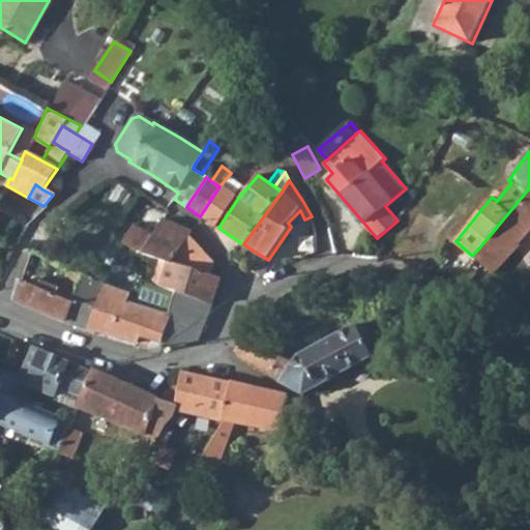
[(529,185),(528,189),(497,227),(480,246),(472,256),(490,272),(517,243),(514,242),(529,225),(529,185)]
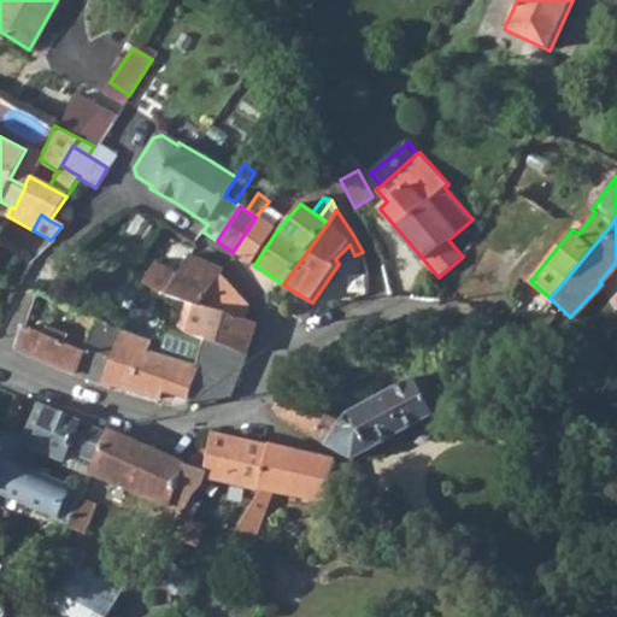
[(256,217),(233,252),(254,265),(277,230),(256,217)]
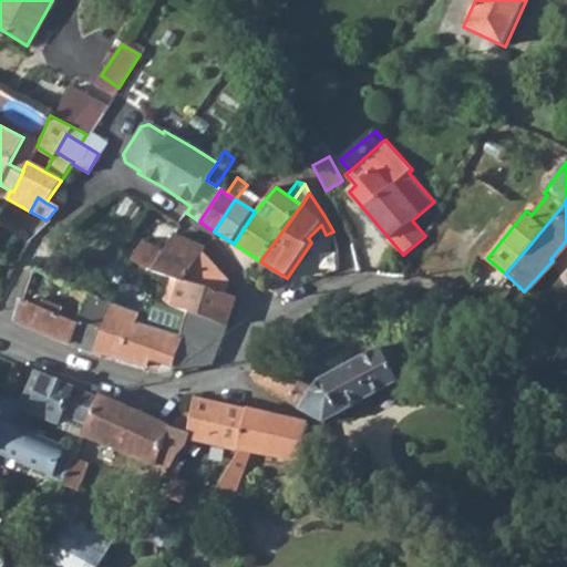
[(143,243),(132,260),(135,263),(145,266),(183,278),(202,253),(206,248),(176,236),(173,235),(165,253),(143,243)]
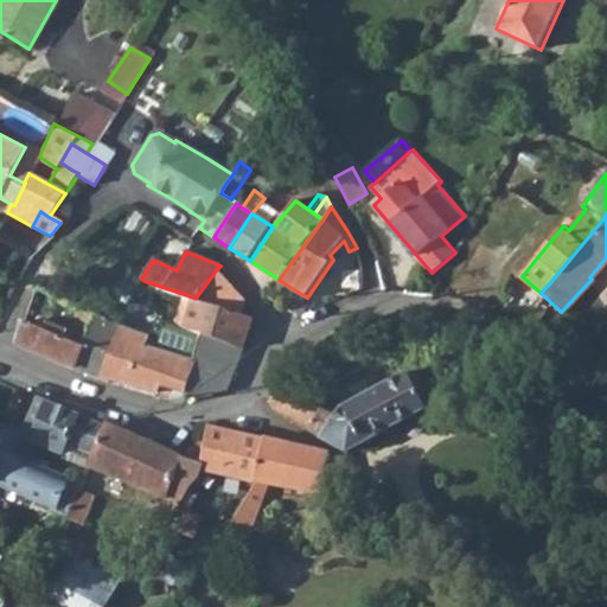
[(216,270),(196,298),(209,304),(237,313),(243,299),(223,278),(216,270)]
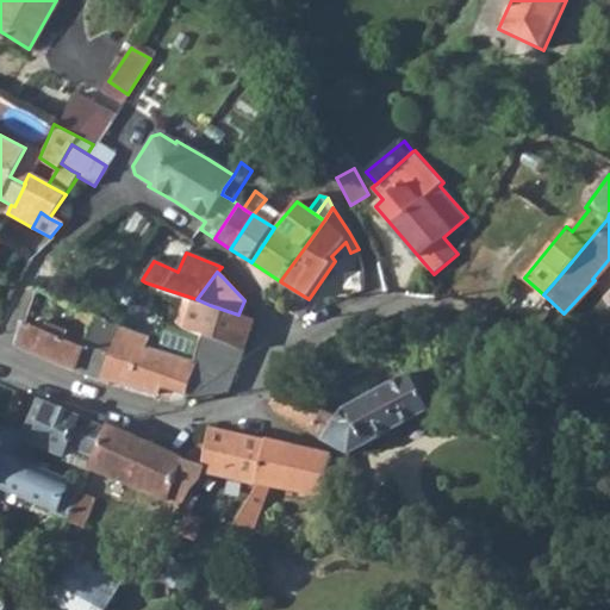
[(197,299),(187,332),(203,338),(242,352),(253,318),(238,315),(210,305),(197,299)]
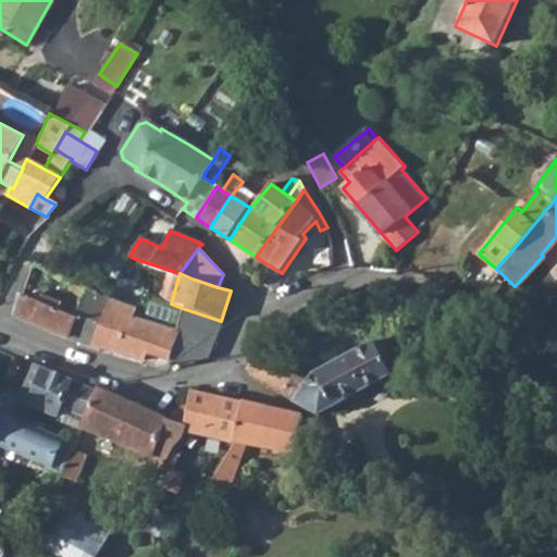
[(22,295),(16,317),(27,322),(91,347),(110,301),(89,292),(63,281),(52,275),(46,291),(82,308),(77,321),(22,295)]
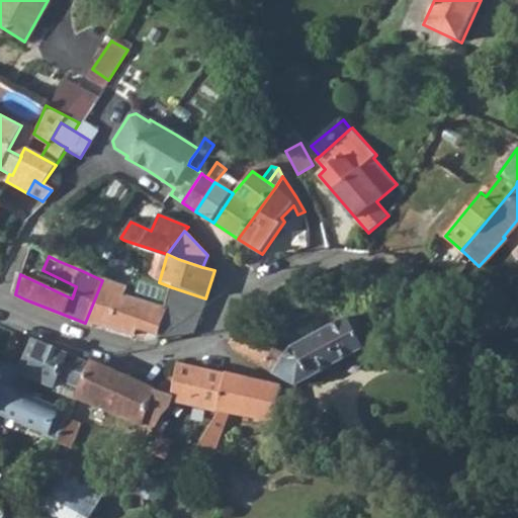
[(102,280),(85,323),(93,326),(94,324),(135,336),(138,329),(159,336),(165,311),(167,308),(172,287),(157,282),(140,275),(133,273),(127,289),(102,280)]
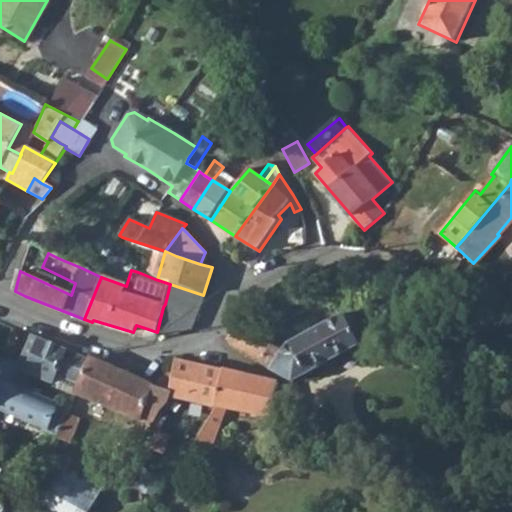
[(170,284),(165,304),(196,314),(203,295),(170,284)]
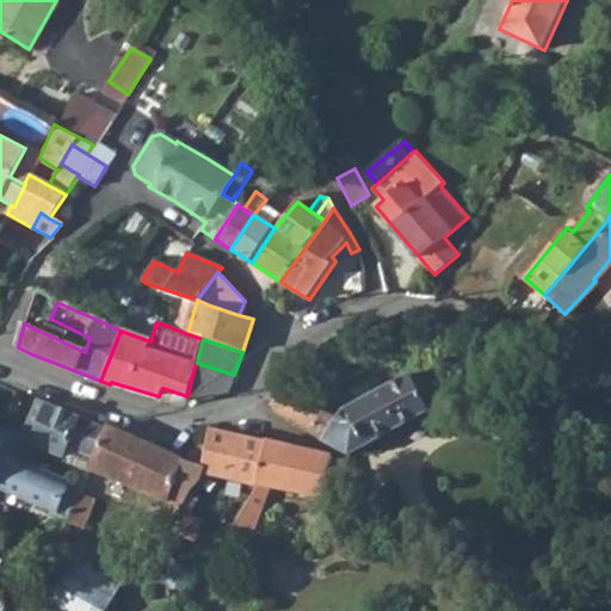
[(195,366),(187,396),(203,401),(228,393),(234,375),(197,363),(195,366)]
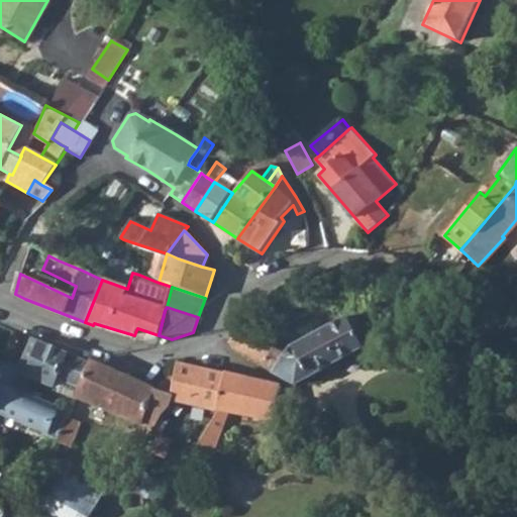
[(288,355),(238,327),(229,342),(232,349),(292,385),(297,388),(313,380),(370,349),(350,313),(344,317),(345,320),(294,347),(291,350),(288,355)]
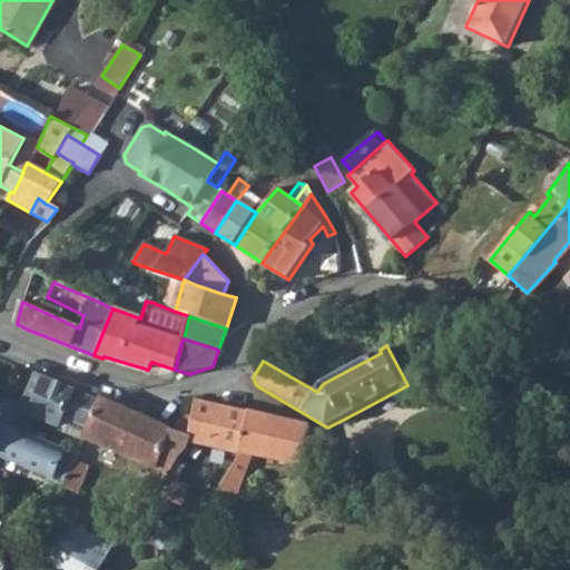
[(20,406),(18,410),(82,438),(98,400),(32,373),(20,406)]
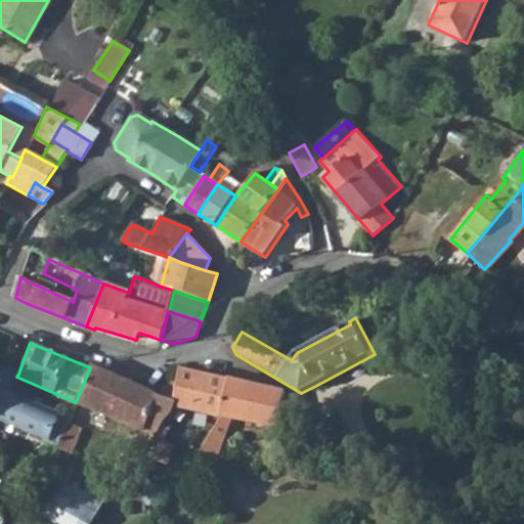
[(90,367),(76,402),(150,433),(156,435),(165,415),(168,417),(172,405),(178,377),(160,390),(157,396),(92,364),(90,367)]
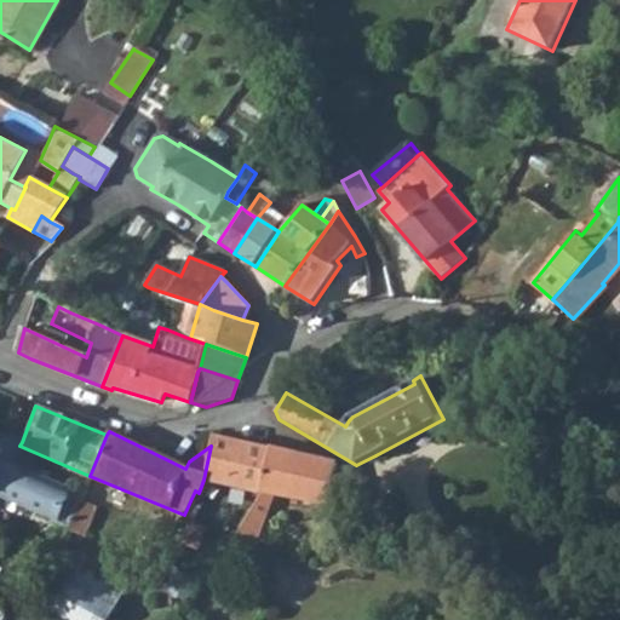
[(22,442),(0,432),(0,445),(3,447),(0,452),(0,498),(55,523),(68,529),(70,523),(79,500),(82,493),(70,488),(13,463),(19,446),(22,442)]
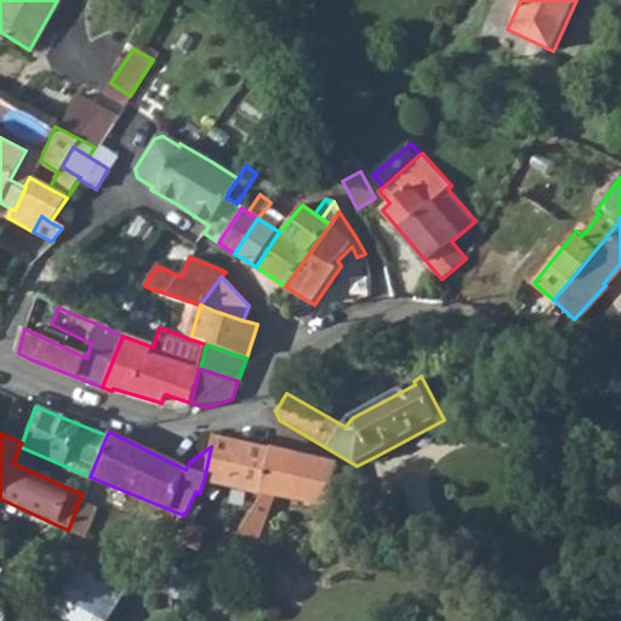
[(211,446),(204,480),(262,495),(271,450),(214,437),(211,446)]
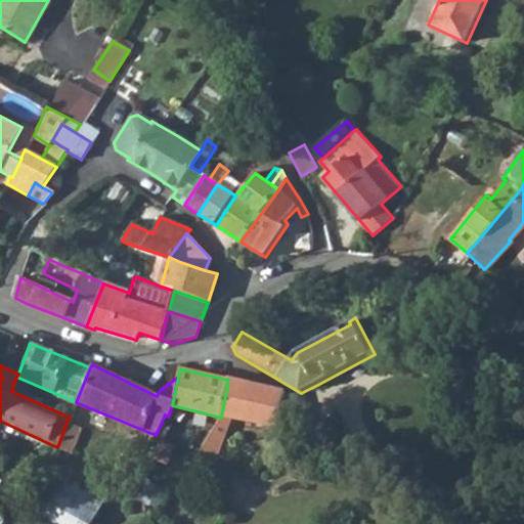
[(221,418),(208,438),(221,446),(231,418),(277,428),(285,392),(228,380),(221,418)]
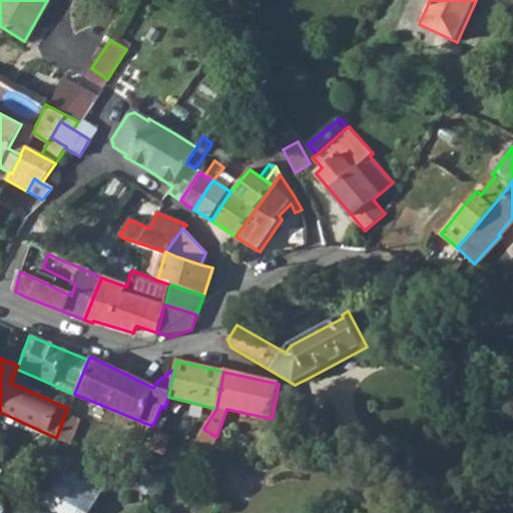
[(65,414),(58,433),(70,438),(78,420),(65,414)]
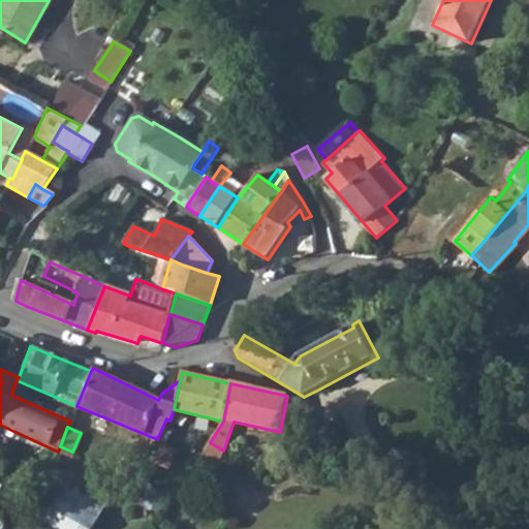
[(131,496),(135,517),(147,516),(144,496),(148,476),(157,456),(146,452),(135,474),(131,496)]
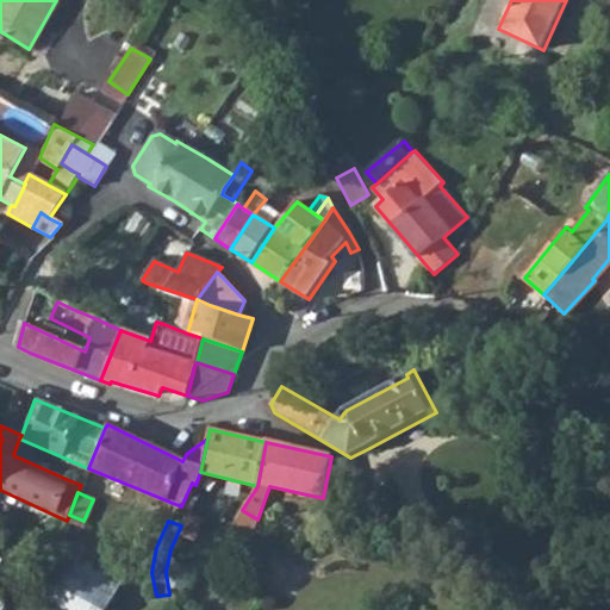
[(60,537),(48,566),(66,573),(72,577),(80,559),(88,545),(81,540),(78,546),(60,537)]
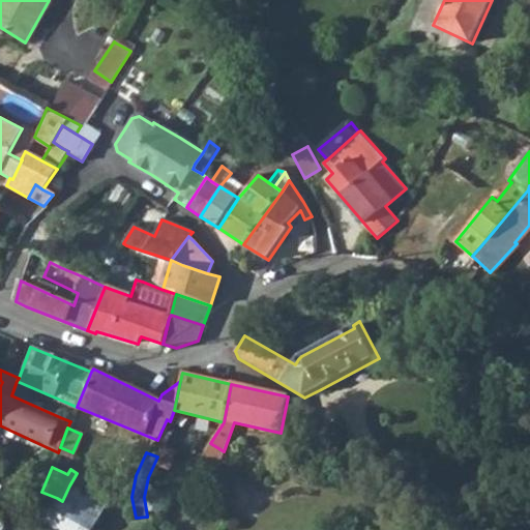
[(57,498),(47,522),(62,529),(90,529),(104,503),(69,486),(62,501),(57,498)]
